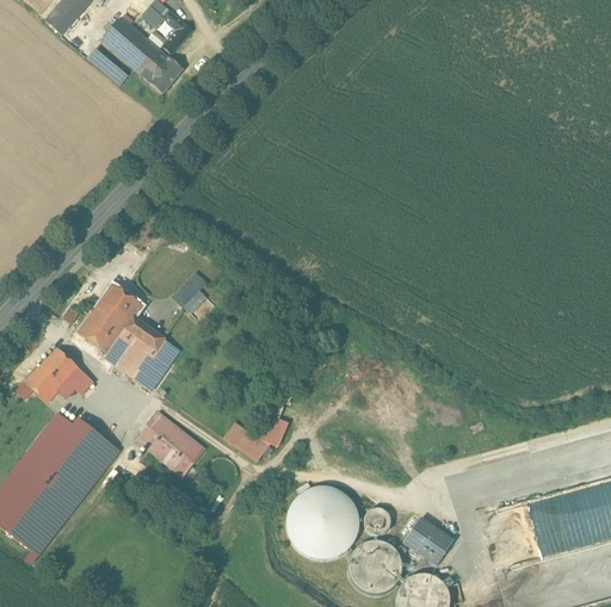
[(90,2),(86,0),(61,0),(51,12),(69,26),(90,2)]
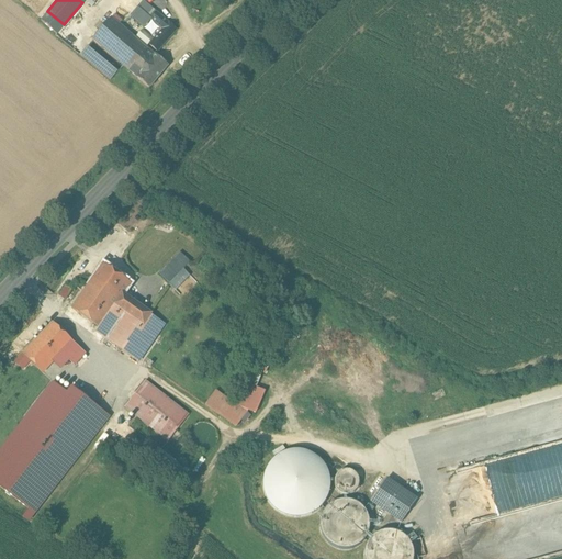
[(177,26),(145,0),(143,0),(138,6),(149,15),(163,26),(149,42),(158,49),(177,26)]
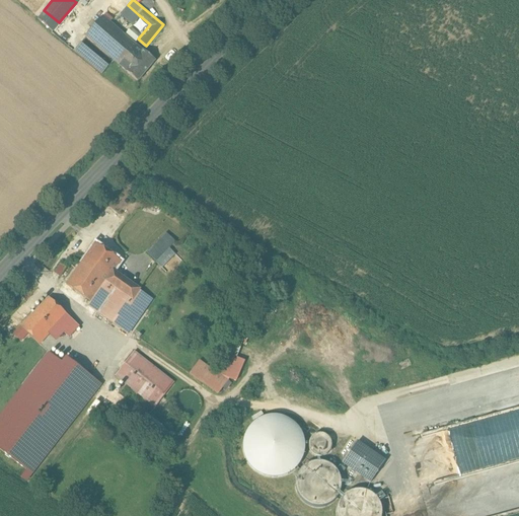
[(128,5),(122,13),(132,21),(138,14),(128,5)]
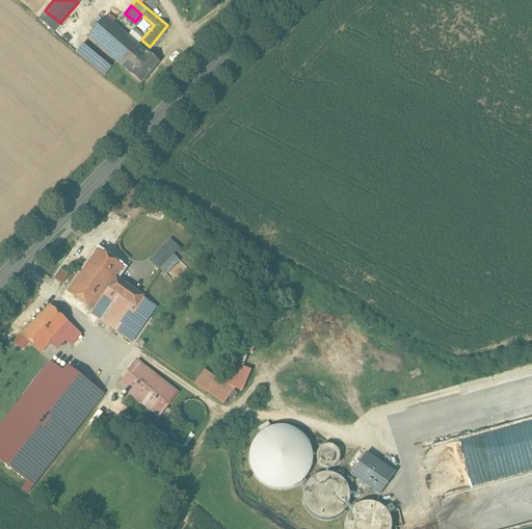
[(60,23),(45,10),(38,18),(54,30),(60,23)]
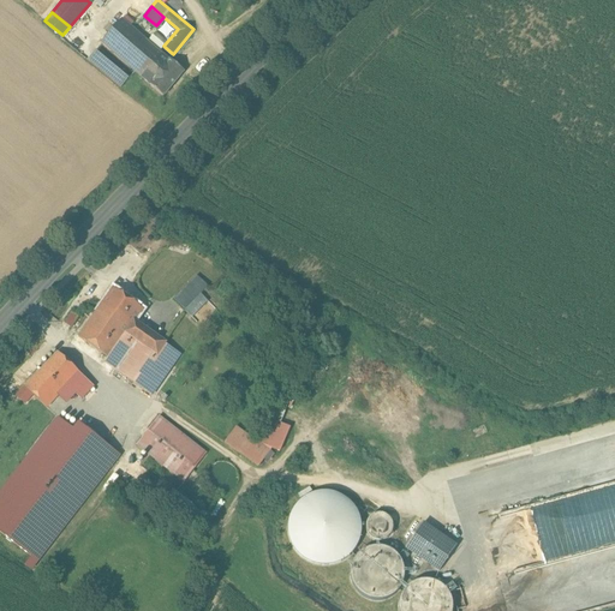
[(149,81),(169,57),(121,16),(101,40),(149,81)]
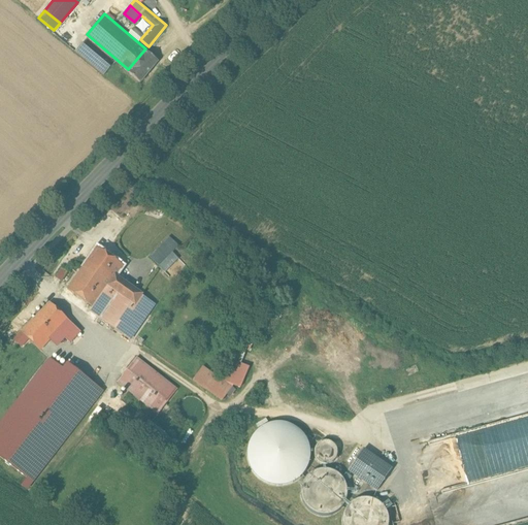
[(109,66),(80,43),(75,50),(103,73),(109,66)]
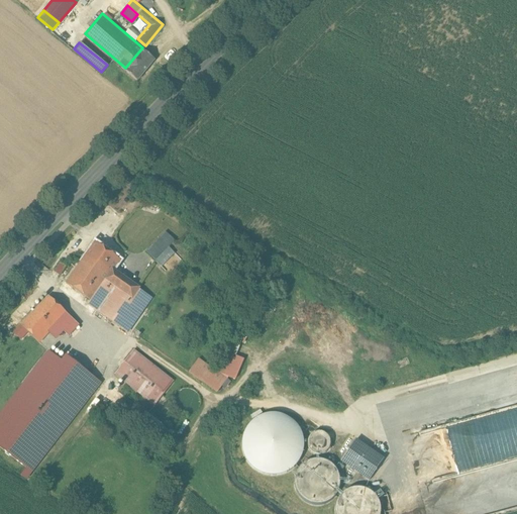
[(142,47),(125,68),(125,69),(137,79),(154,58),(142,47)]
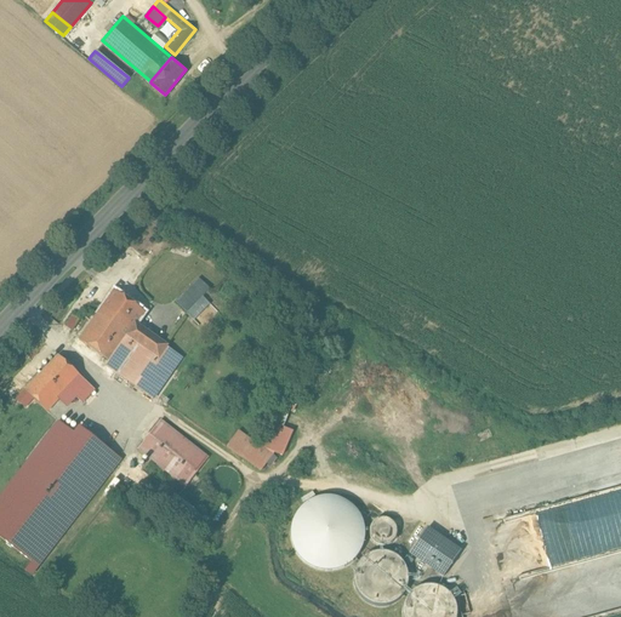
[(199,274),(176,298),(187,308),(203,292),(210,285),(199,274)]
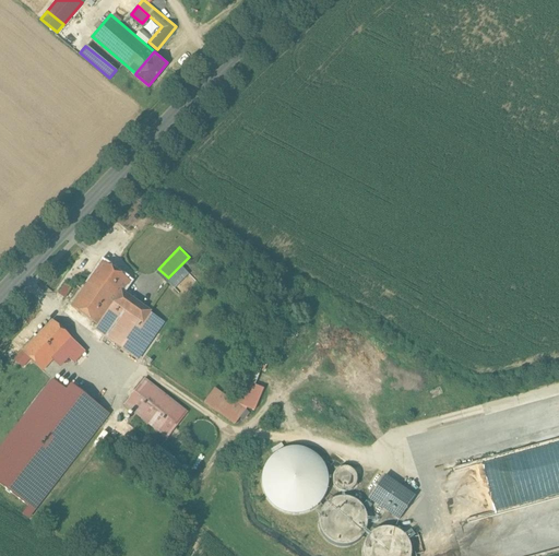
[(103,259),(71,304),(98,323),(96,328),(138,356),(164,319),(150,309),(149,309),(143,306),(133,298),(122,291),(131,279),(103,259)]
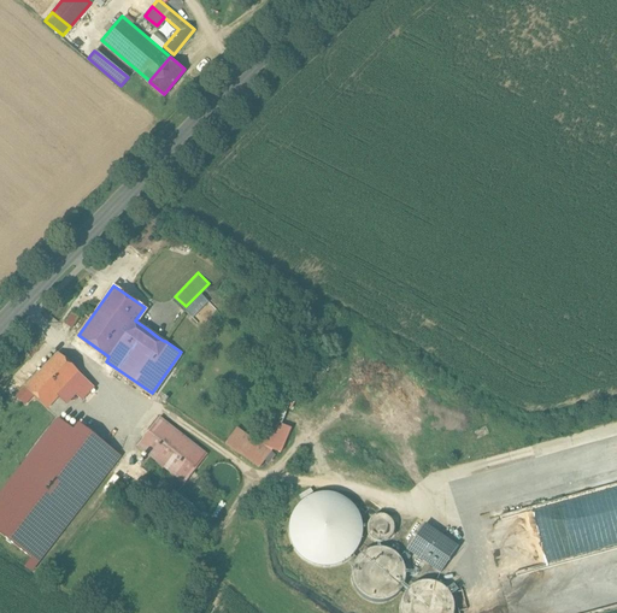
[(201,290),(186,306),(192,312),(207,296),(201,290)]
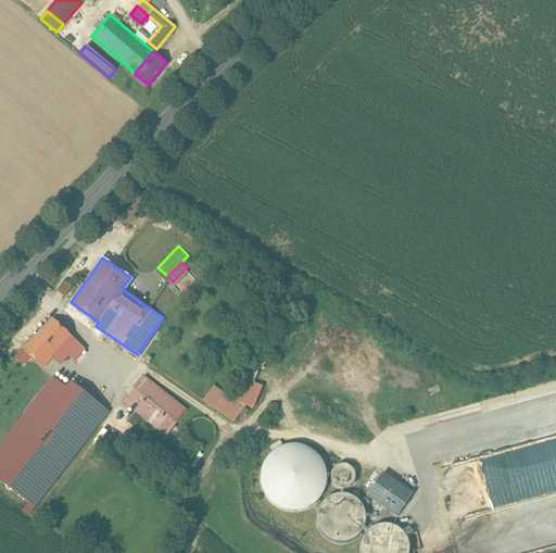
[(71,281),(65,278),(59,288),(64,291),(71,281)]
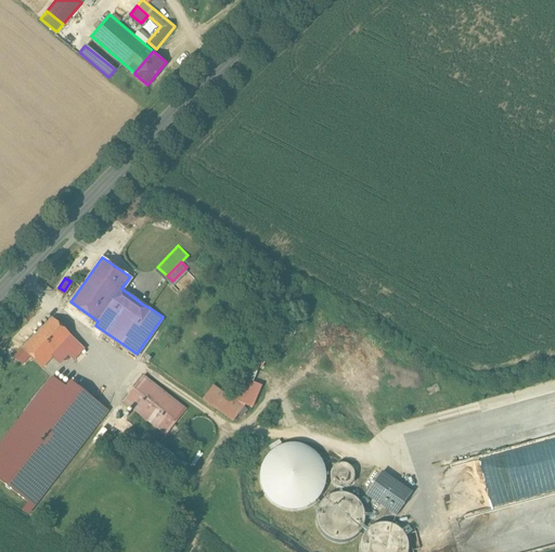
[(52,315),(22,346),(42,366),(47,360),(60,346),(72,334),(52,315)]
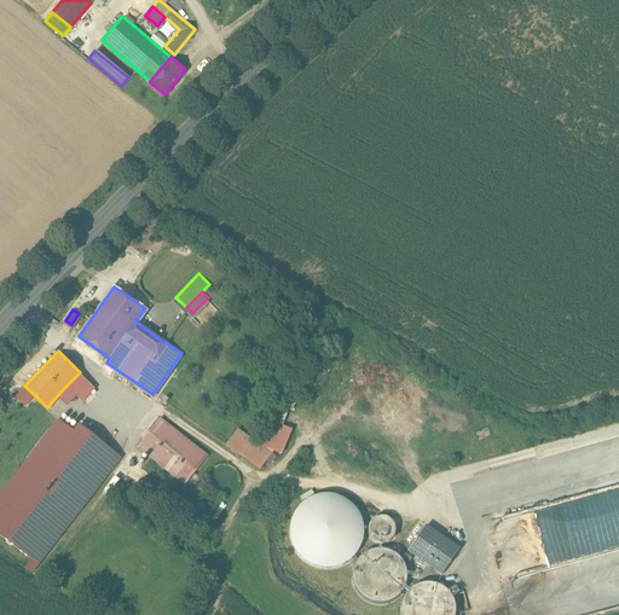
[(80,372),(67,386),(74,390),(86,377),(80,372)]
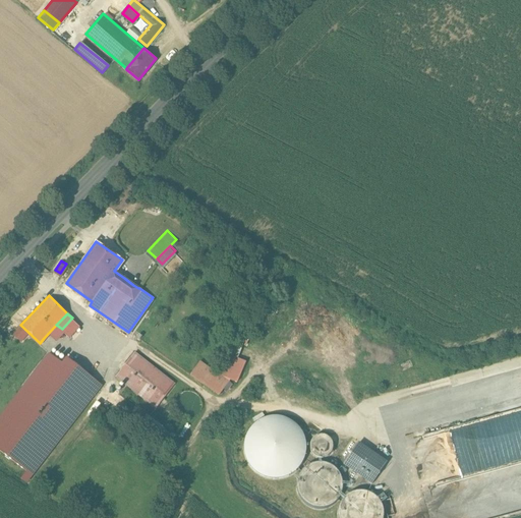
[(79,325),(72,318),(62,329),(70,335),(79,325)]
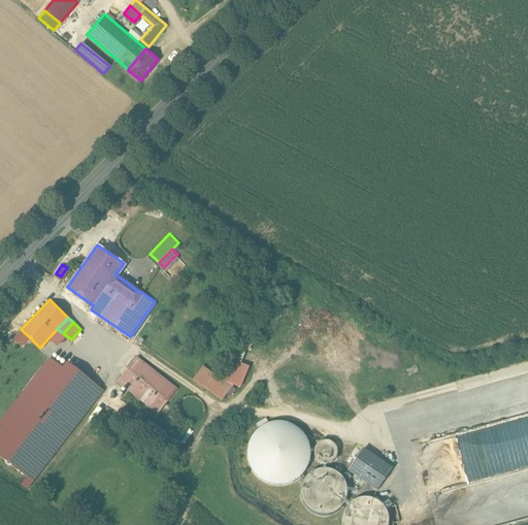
[(63,333),(57,329),(44,342),(92,381),(92,380),(103,366),(71,339),(63,333)]
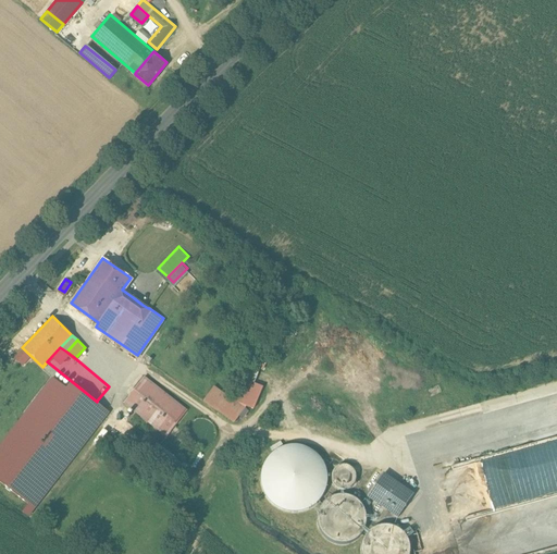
[(248,360),(233,396),(254,406),(262,384),(254,381),(260,366),(262,367),(267,359),(252,352),(248,360)]
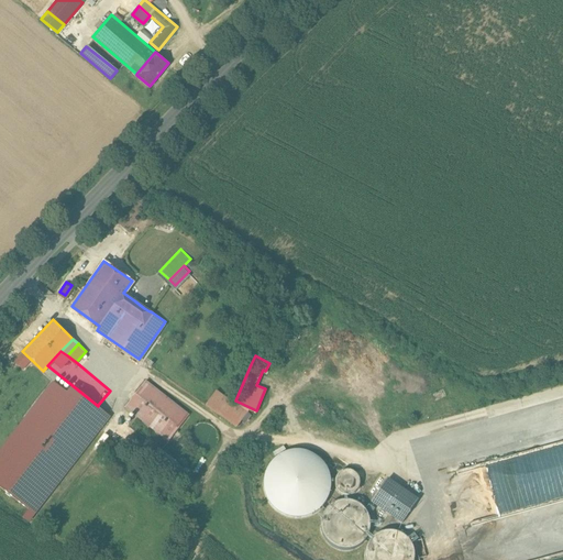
[(189,413),(145,379),(125,405),(168,439),(189,413)]
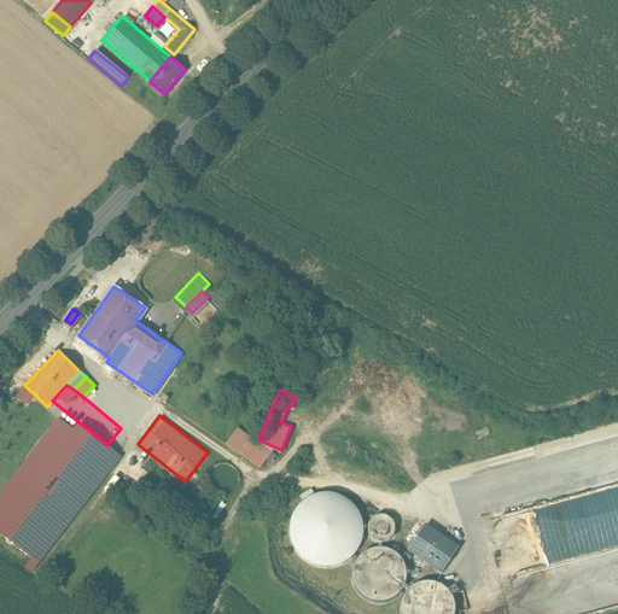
[(270,450),(238,426),(226,442),(260,467),(270,450)]
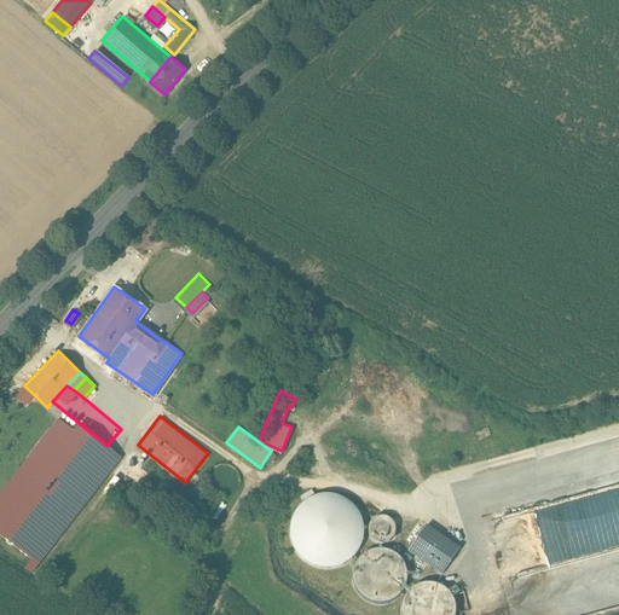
[(121,429),(108,445),(114,451),(128,434),(121,429)]
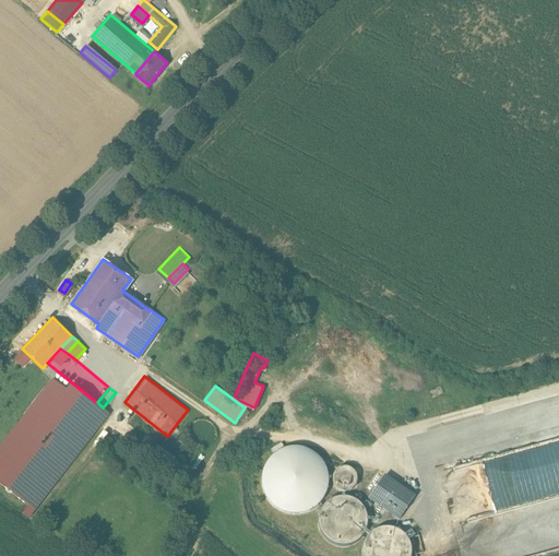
[(179,477),(188,466),(156,441),(147,452),(179,477)]
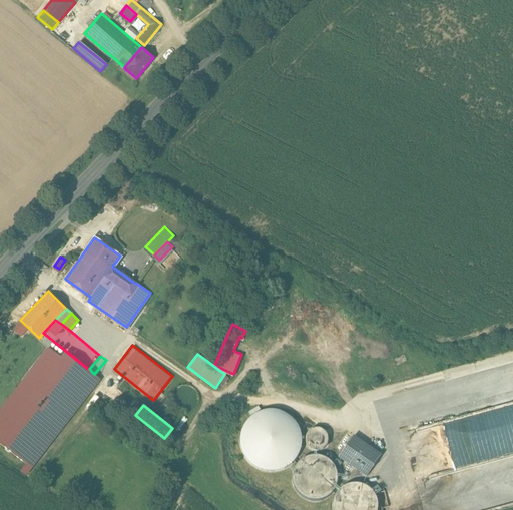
[(258,466),(269,469),(281,467),(291,462),(298,452),(302,441),(300,429),(294,419),(285,412),(274,408),(262,410),(251,416),(243,425),(240,436),(241,448),(247,458),(258,466)]
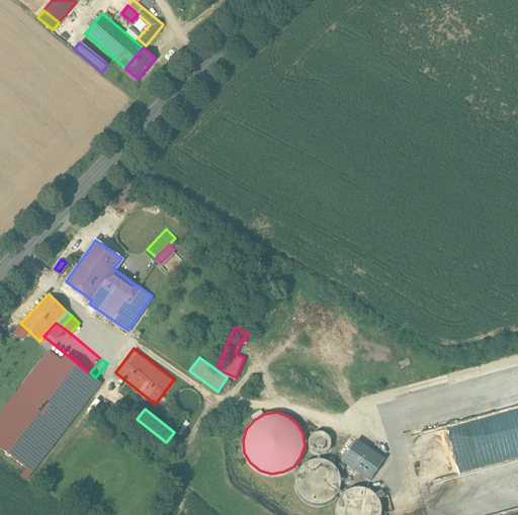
[(327,433),(319,431),(311,435),(309,443),(313,450),(321,453),(329,448),(331,440),(327,433)]
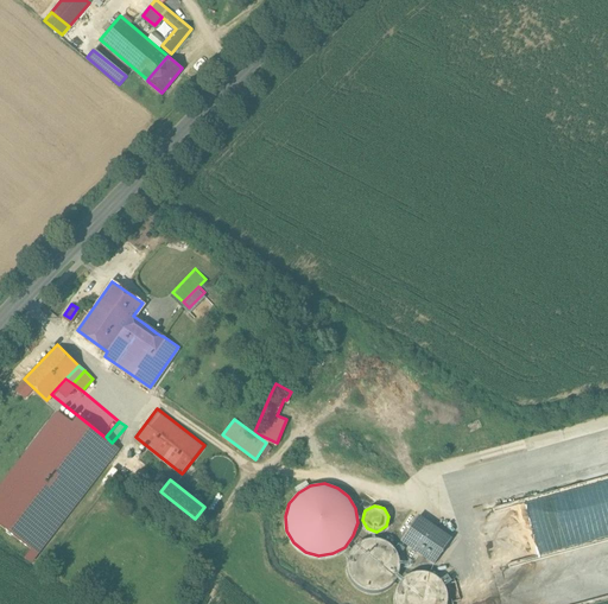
[(401,539),(435,561),(451,538),(418,515),(401,539)]
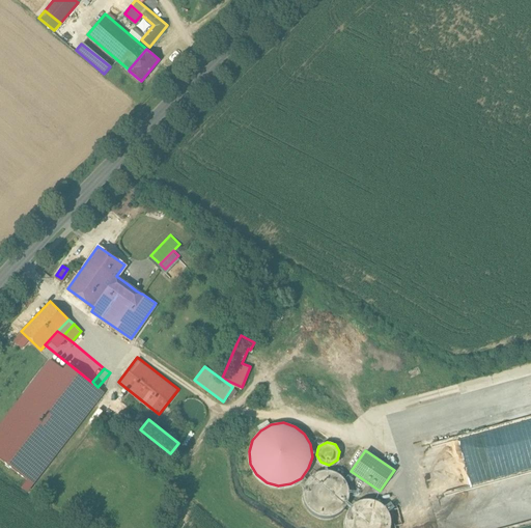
[(331,470),(323,470),(313,473),(307,479),(303,488),(303,497),(306,505),(312,511),(320,516),(330,516),(338,512),(345,506),(348,498),(348,489),(345,480),(339,474),(331,470)]
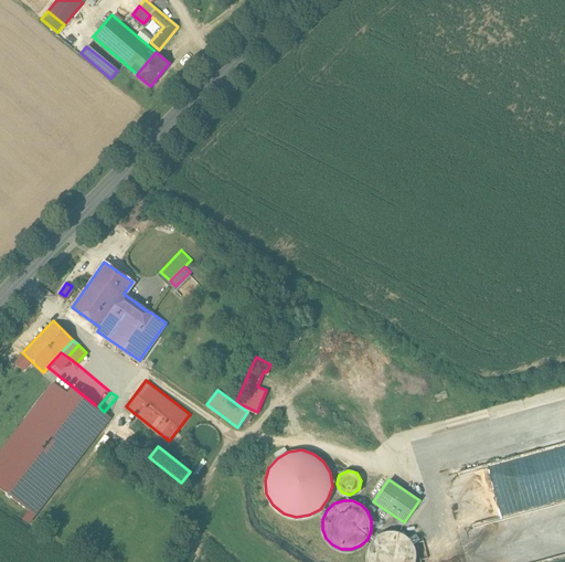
[(397,531),(387,530),(379,533),(372,540),(368,549),(366,559),(368,561),(415,561),(416,551),(413,542),(406,536),(397,531)]
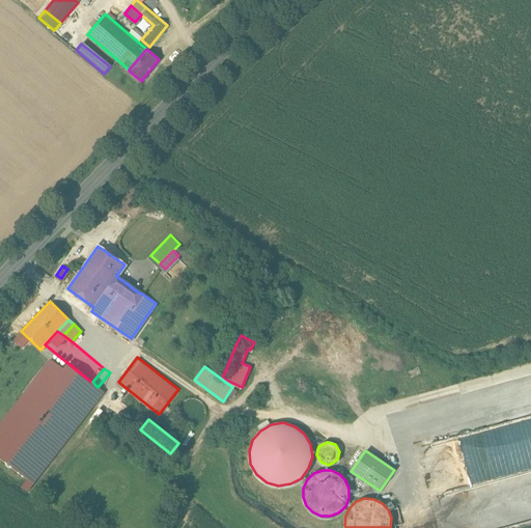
[(396,525),(402,523),(396,505),(390,507),(396,525)]
